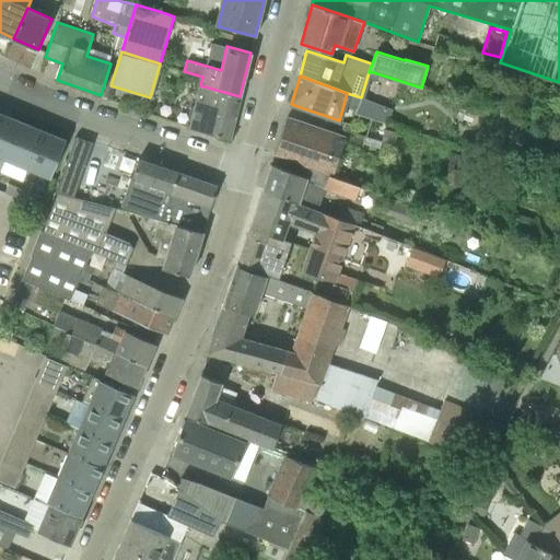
[(199,85),(190,126),(206,129),(206,131),(229,138),(240,96),(200,85),(199,85)]
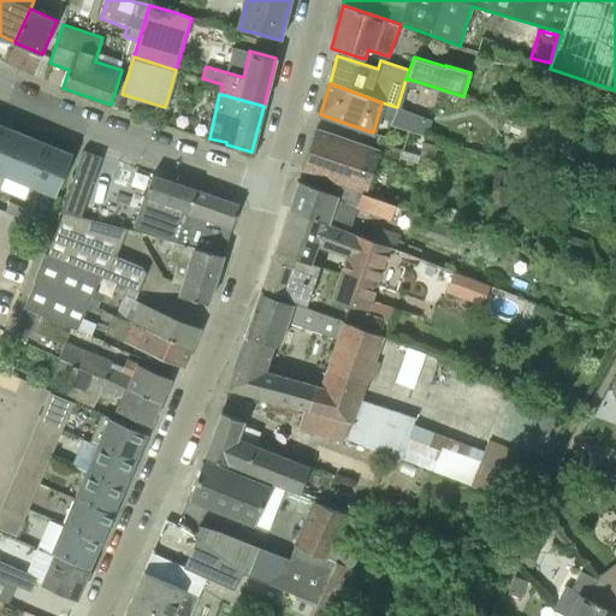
[(391,123),(426,136),(431,123),(414,117),(415,114),(397,108),(391,123)]
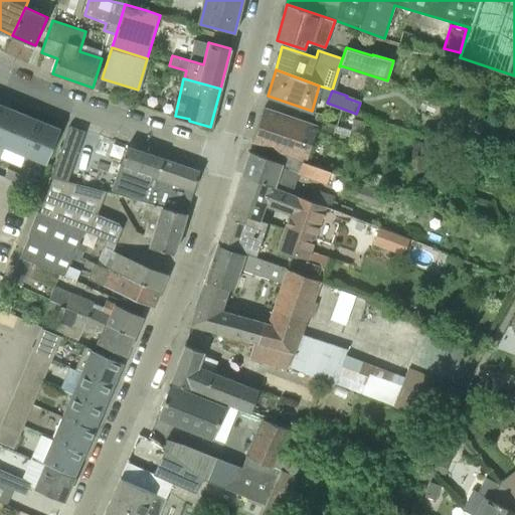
[(0,145),(4,148),(19,113),(0,104),(0,145)]
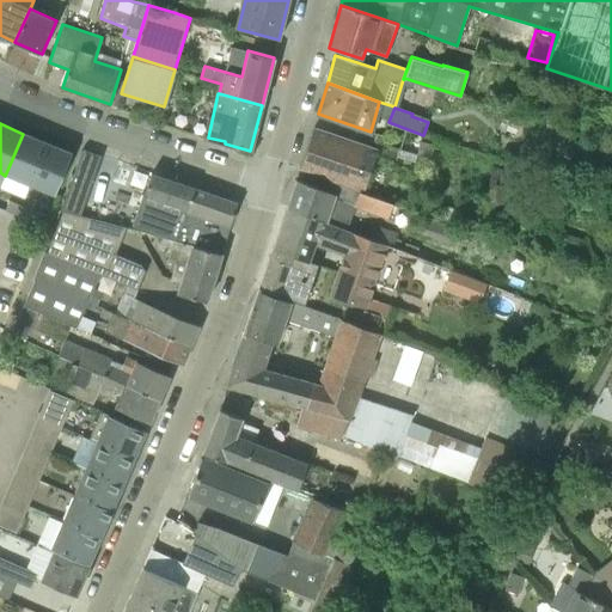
[(363,193),(369,176),(378,152),(312,129),(306,148),(300,167),(330,178),(363,193)]
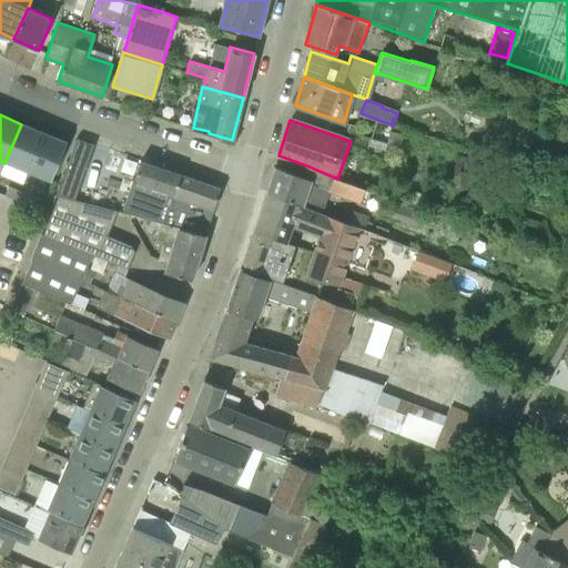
[(4,163),(27,172),(43,133),(21,124),(4,163)]
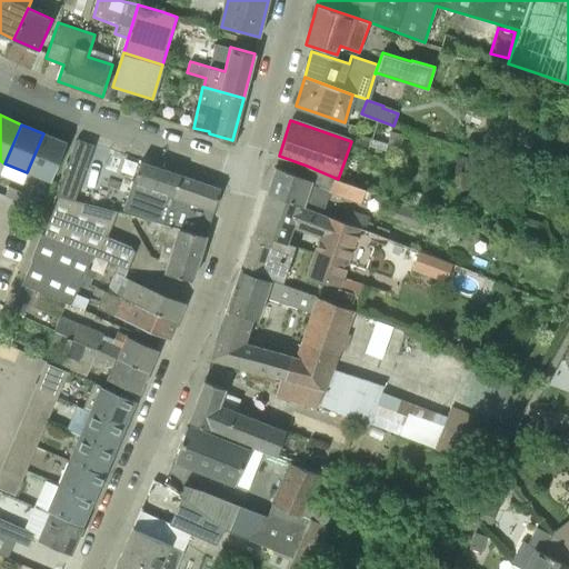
[(387,143),(400,147),(403,135),(390,131),(387,143)]
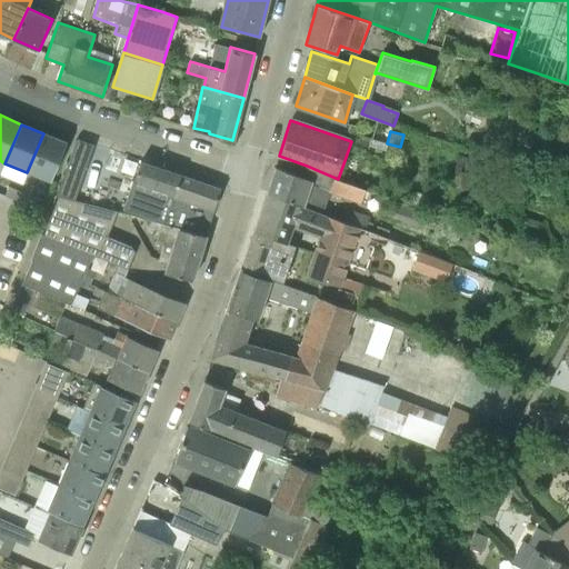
[(48,181),(50,182),(67,142),(65,141),(65,142),(43,133),(27,172),(49,181),(48,181)]
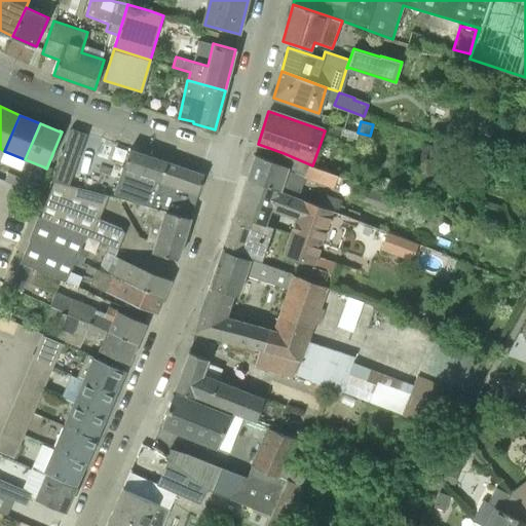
[(71,183),(86,135),(70,129),(63,150),(61,149),(60,152),(62,153),(59,161),(58,161),(58,163),(59,163),(54,172),(53,172),(53,173),(54,174),(52,177),(71,183)]
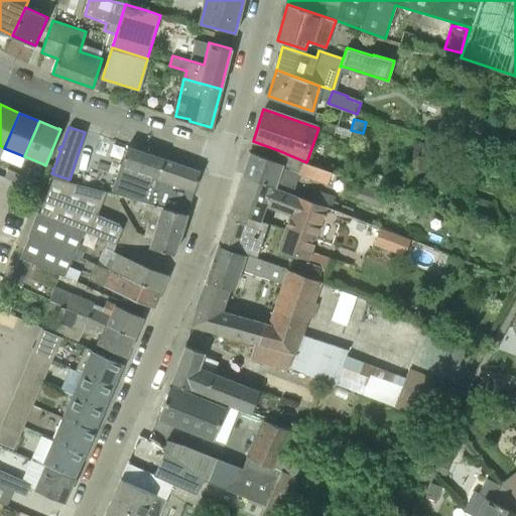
[(124,196),(146,203),(162,158),(127,145),(117,177),(143,185),(141,190),(140,189),(139,194),(128,190),(125,191),(124,196)]
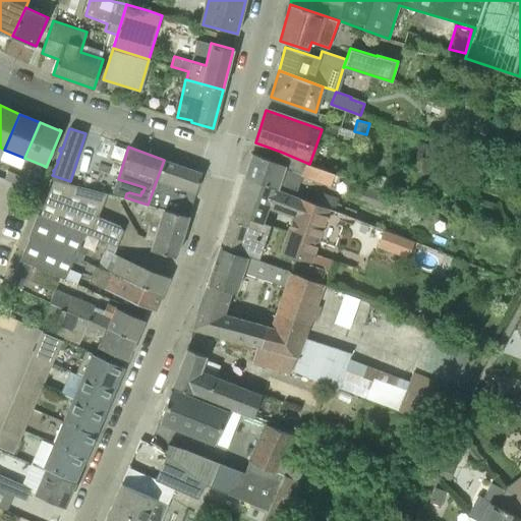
[(243,176),(294,195),(298,184),(301,176),(330,186),(334,174),(309,164),(281,152),(278,162),(251,153),(243,176)]
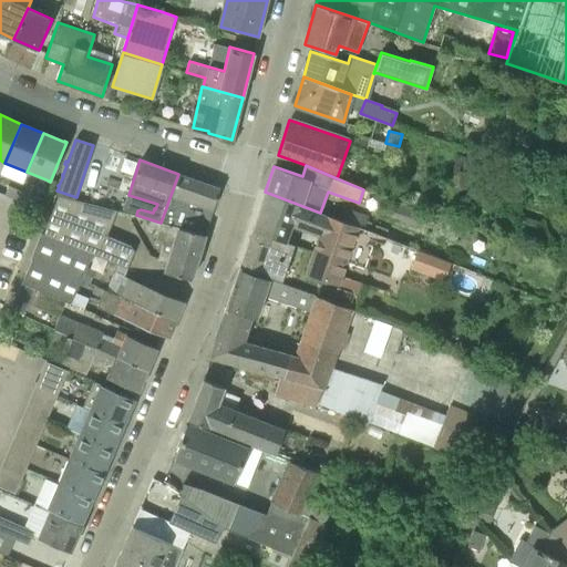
[(181,210),(208,220),(219,188),(178,174),(161,223),(169,226),(173,216),(177,217),(181,210)]
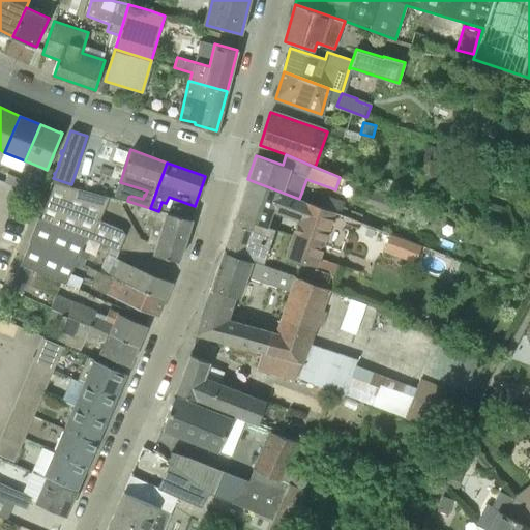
[(4,182),(15,187),(18,178),(7,174),(4,182)]
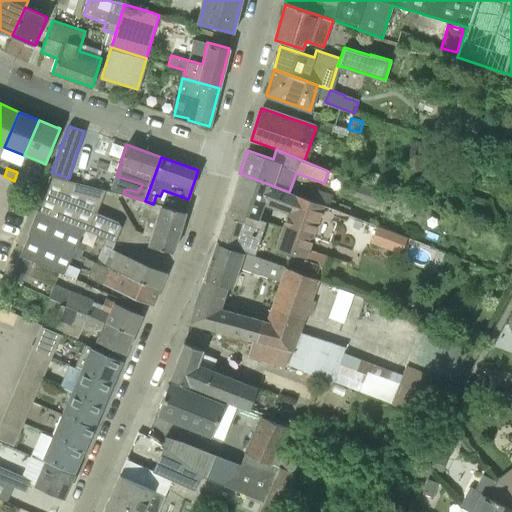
[(14,181),(24,185),(27,176),(17,172),(14,181)]
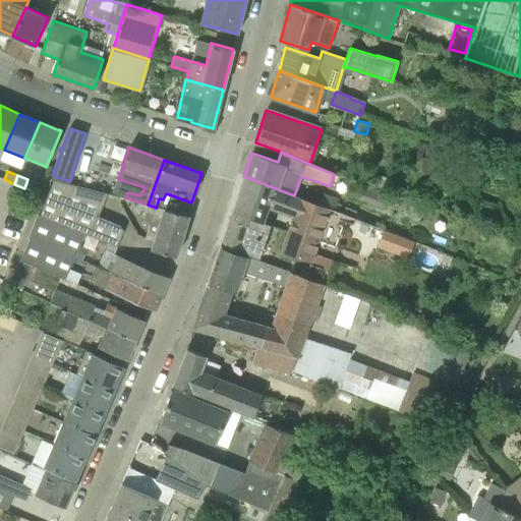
[(39,210),(89,231),(121,244),(129,225),(103,214),(112,190),(70,181),(52,175),(50,180),(49,181),(50,182),(47,190),(46,189),(45,191),(46,191),(42,201),(41,201),(40,204),(42,204),(39,210)]
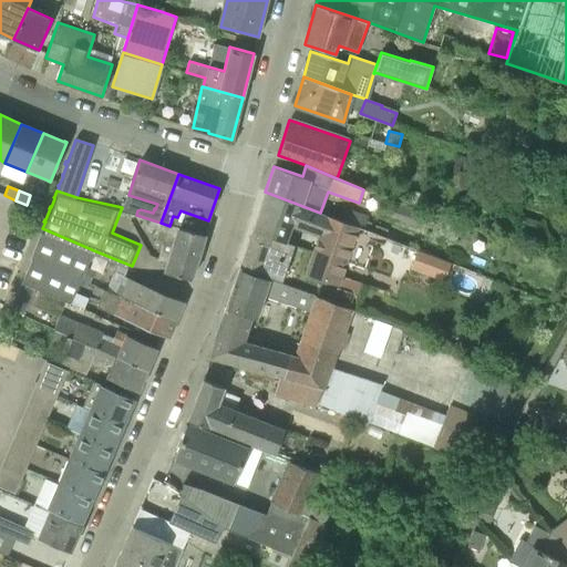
[(342,276),(348,261),(360,228),(320,213),(265,192),(253,229),(287,241),(291,227),(317,236),(306,269),(306,270),(306,272),(320,279),(339,286),(342,276)]
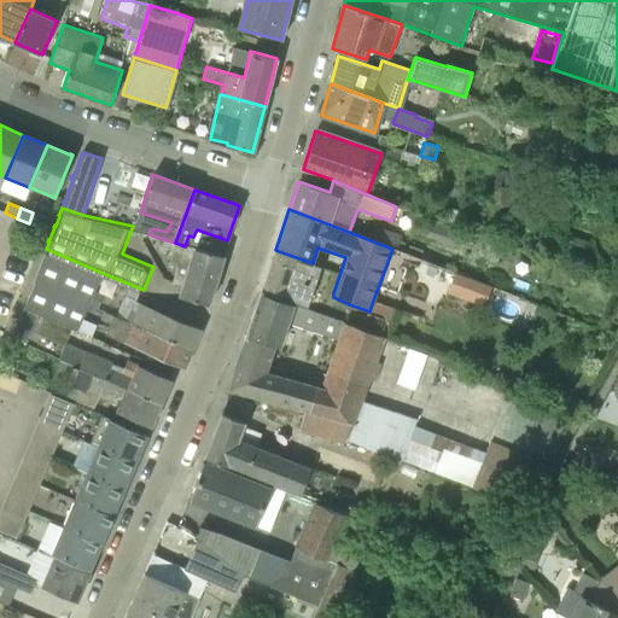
[(430,238),(453,246),(459,229),(436,221),(430,238)]
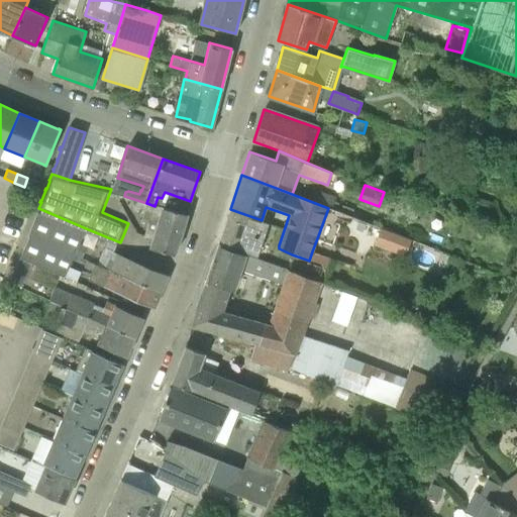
[(148,246),(175,254),(187,213),(154,206),(146,203),(140,220),(147,222),(143,236),(150,238),(148,246)]
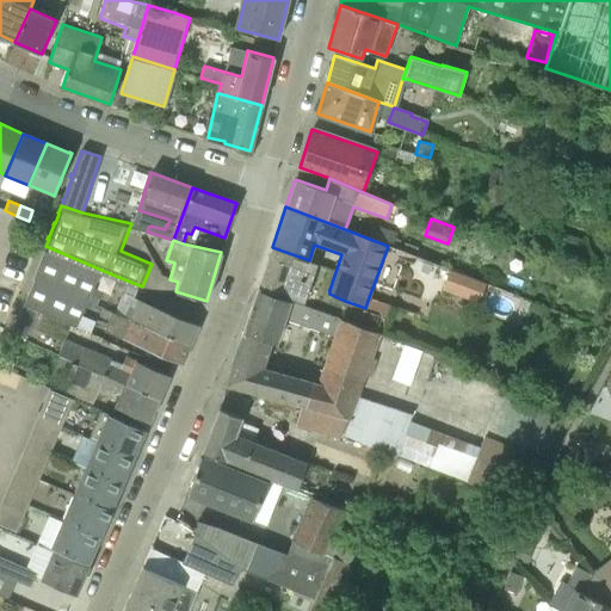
[(258,289),(303,304),(318,264),(309,260),(272,247),(258,289)]
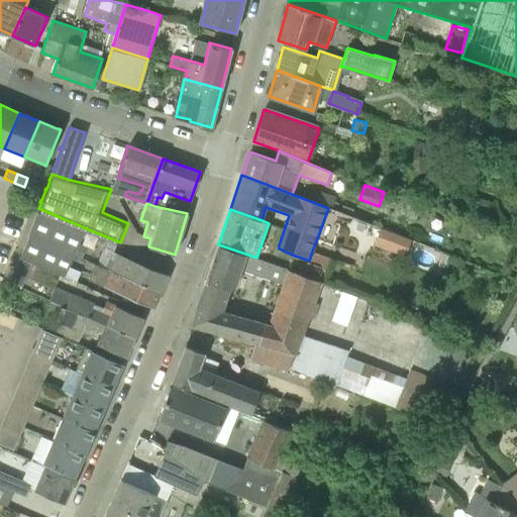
[(375,245),(405,257),(412,240),(382,229),(375,245)]
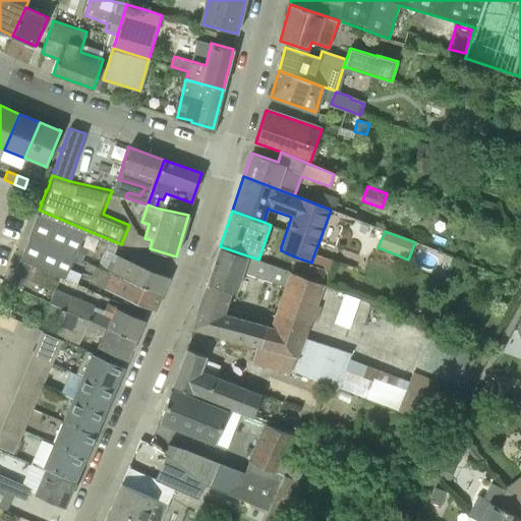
[(208,284),(199,307),(193,329),(256,346),(298,357),(311,321),(316,323),(323,307),(316,305),(325,285),(258,259),(220,246),(214,268),(209,284),(208,284)]
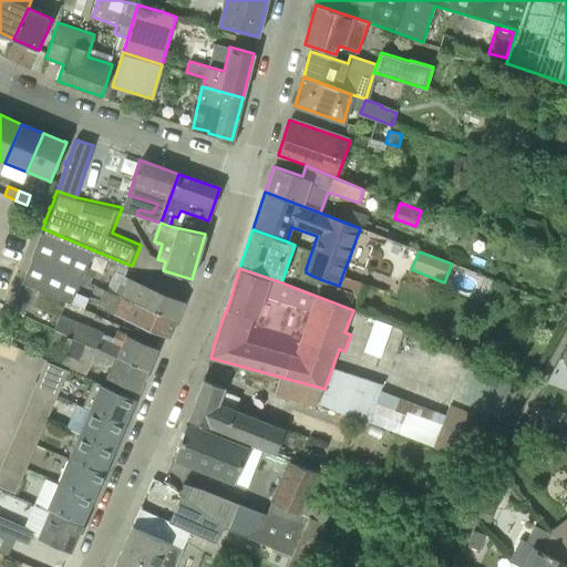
[(176,319),(184,301),(114,271),(106,289),(176,319)]
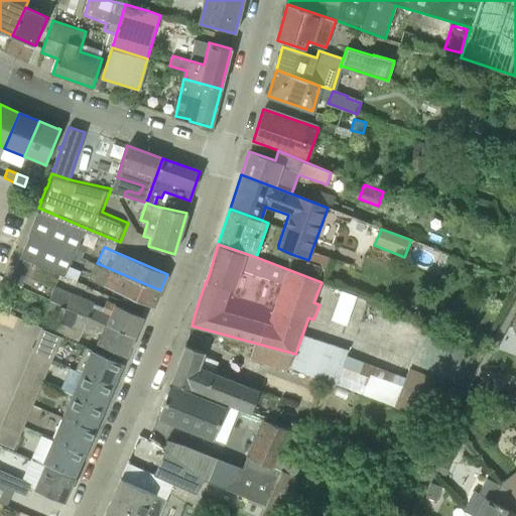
[(153,306),(160,290),(97,263),(92,276),(103,280),(101,284),(153,306)]
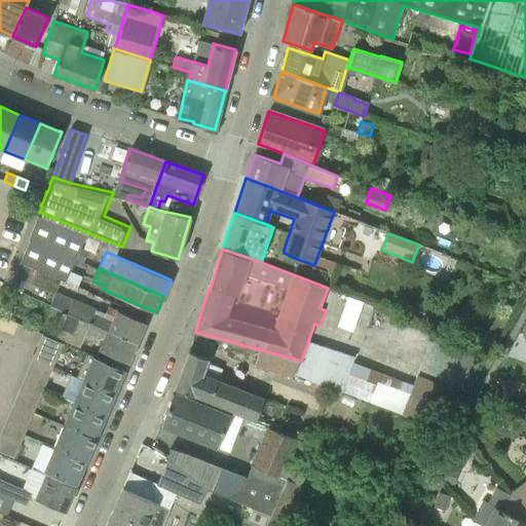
[(146,324),(116,310),(109,306),(106,313),(96,309),(97,308),(74,298),(79,287),(69,283),(68,285),(61,282),(50,305),(138,343),(146,324)]
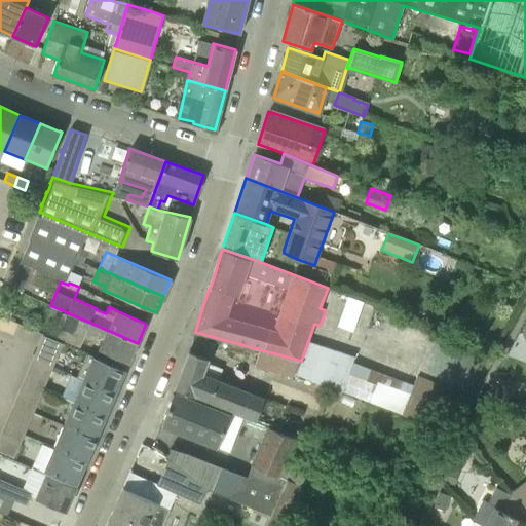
[(340,323),(353,327),(363,298),(348,294),(340,323)]
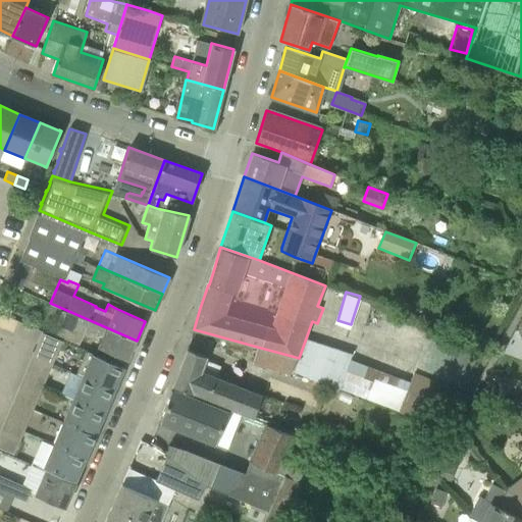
[(127,361),(137,341),(50,303),(44,300),(39,312),(46,316),(45,318),(94,338),(96,334),(102,336),(97,348),(127,361)]
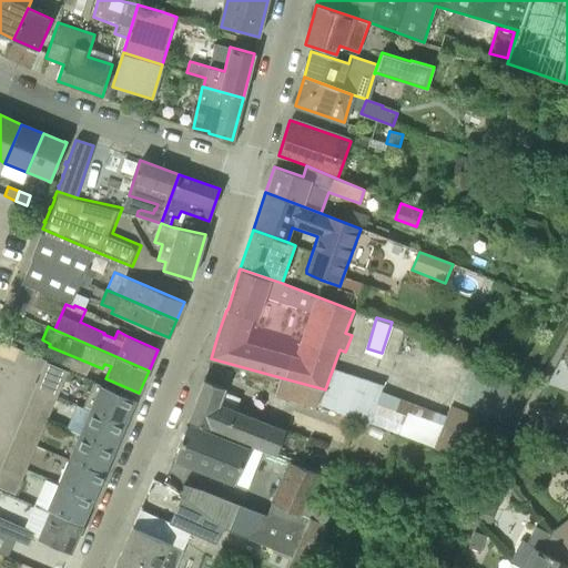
[(478,415),(498,378),(469,363),(449,399),(478,415)]
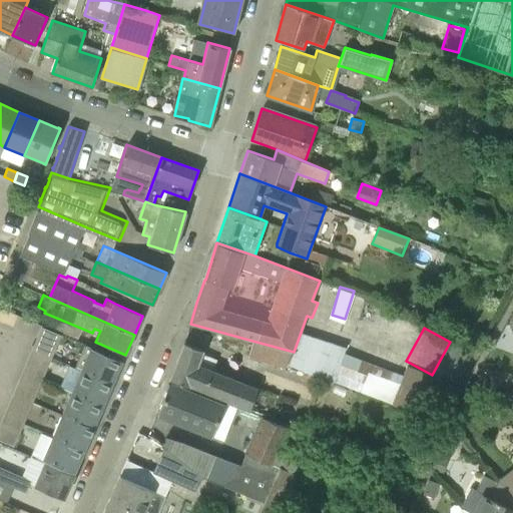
[(40,338),(54,344),(58,335),(44,329),(40,338)]
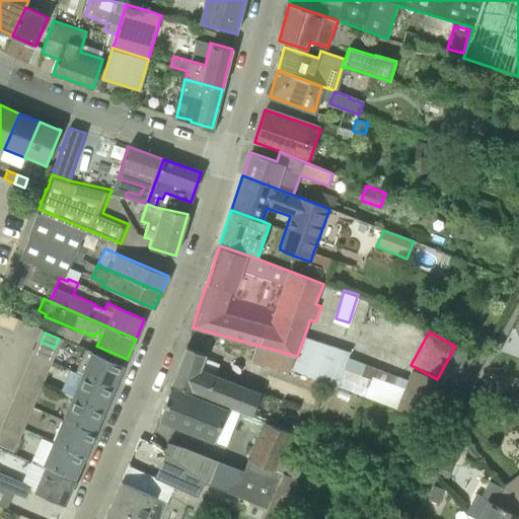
[(297,356),(292,370),(310,377),(311,376),(397,409),(396,410),(446,431),(467,393),(411,369),(408,379),(351,358),(352,355),(304,338),(297,356)]
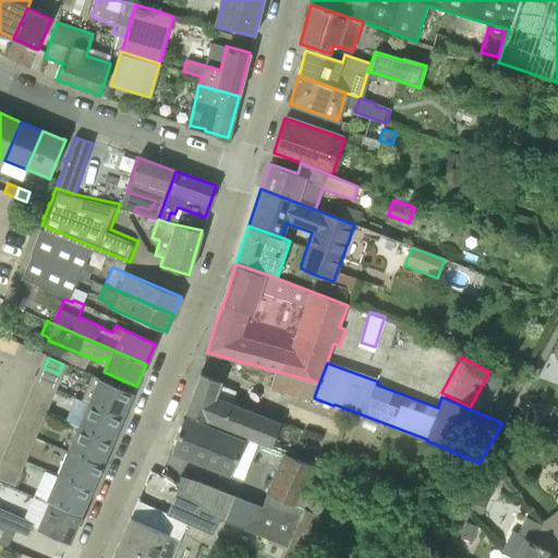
[(184,413),(270,448),(280,423),(229,402),(234,387),(221,383),(222,381),(201,374),(184,413)]
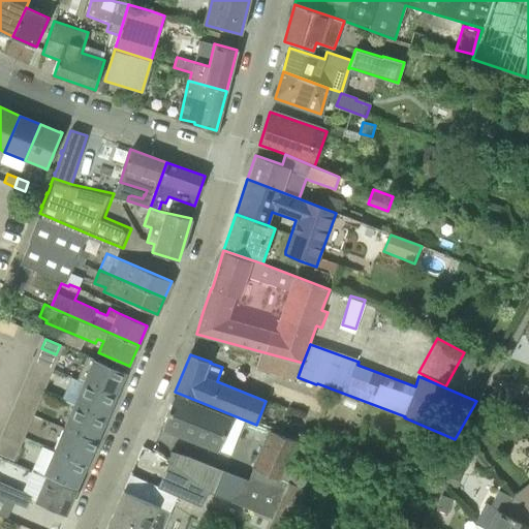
[(78,380),(83,382),(116,397),(126,373),(88,356),(78,380)]
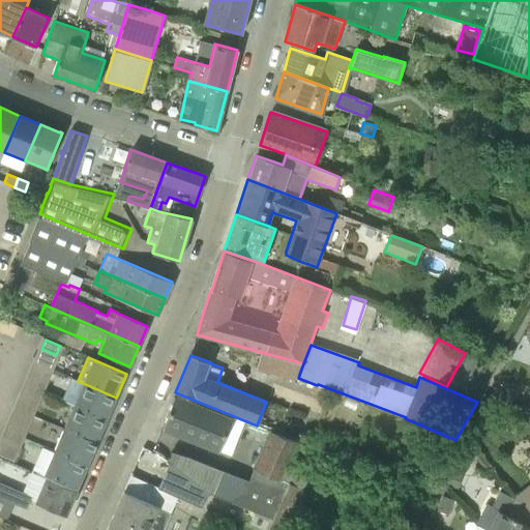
[(26,386),(40,391),(43,383),(30,377),(26,386)]
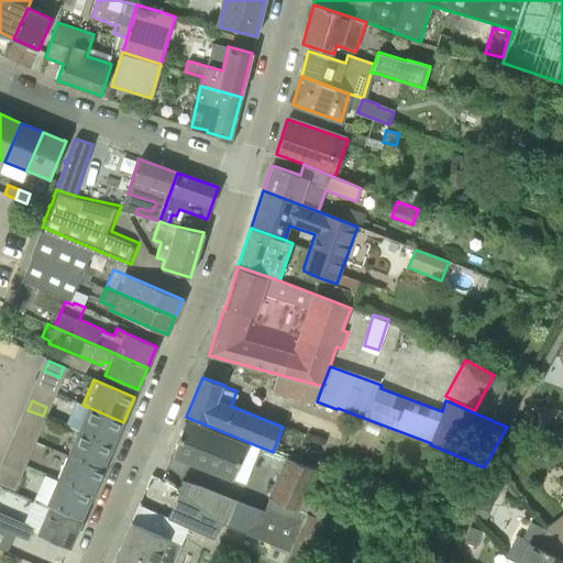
[(78,431),(113,446),(123,422),(88,407),(78,431)]
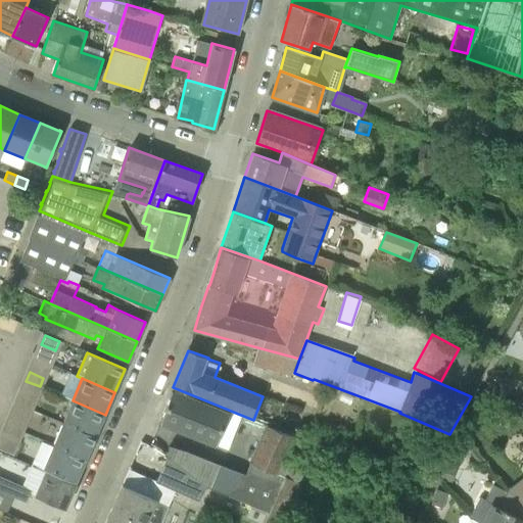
[(21,390),(36,395),(40,386),(26,381),(21,390)]
